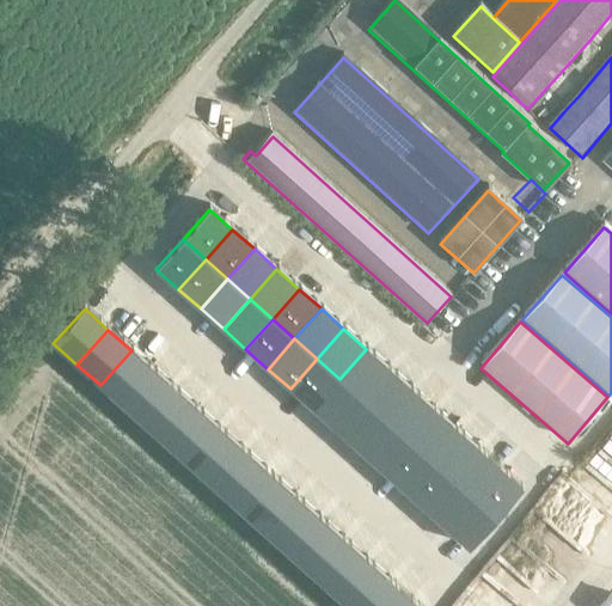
[(362,399),(389,369),(366,349),(340,379),(362,399)]
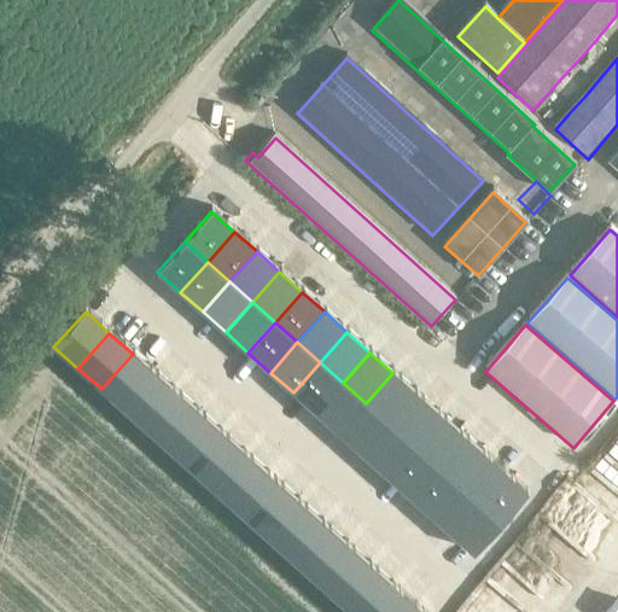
[(124,411),(157,376),(133,354),(101,389),(124,411)]
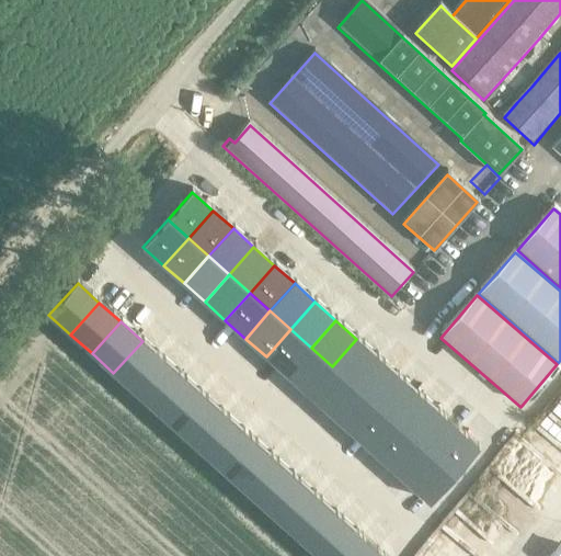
[(311,348),(290,329),(266,356),(286,375),(311,348)]
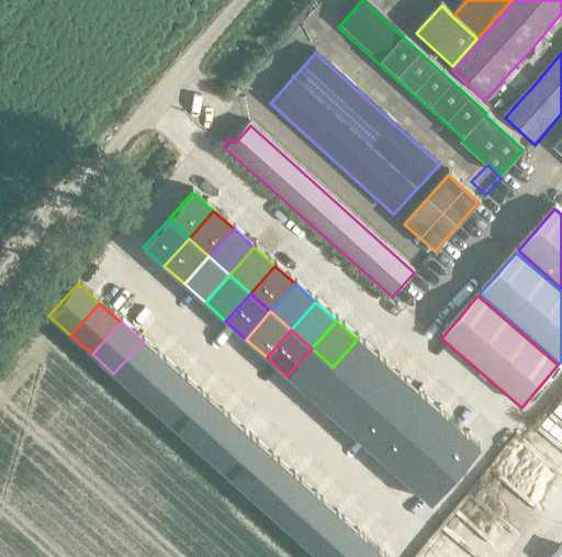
[(352,385),(378,357),(357,340),(333,367),(352,385)]
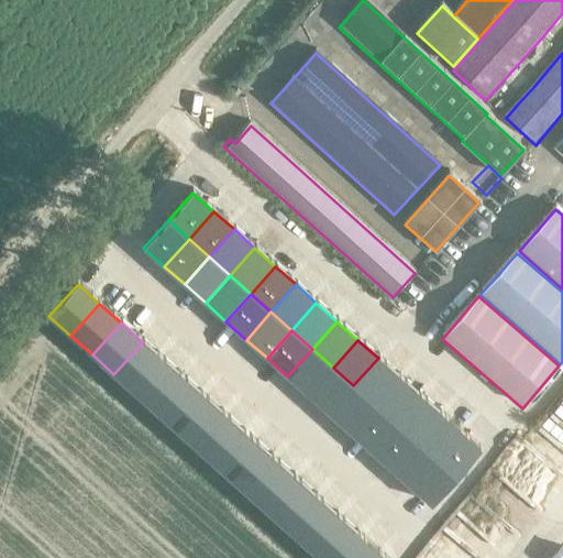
[(135,394),(164,361),(143,342),(113,374),(135,394)]
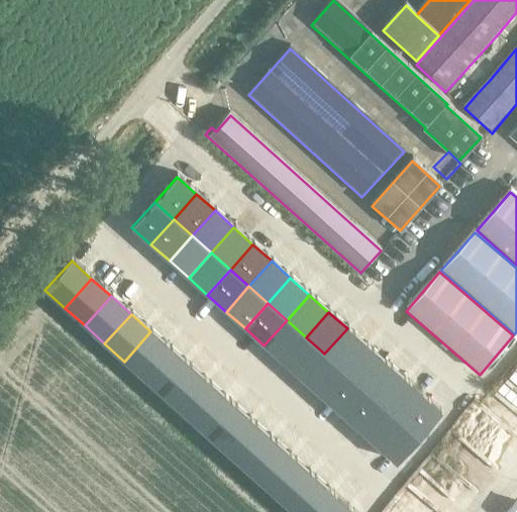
[(306,337),(287,320),(264,345),(283,363),(306,337)]
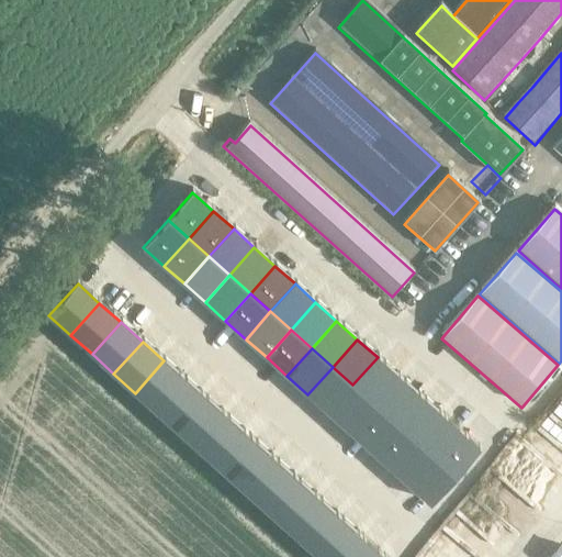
[(373,403),(397,376),(378,357),(352,385),(373,403)]
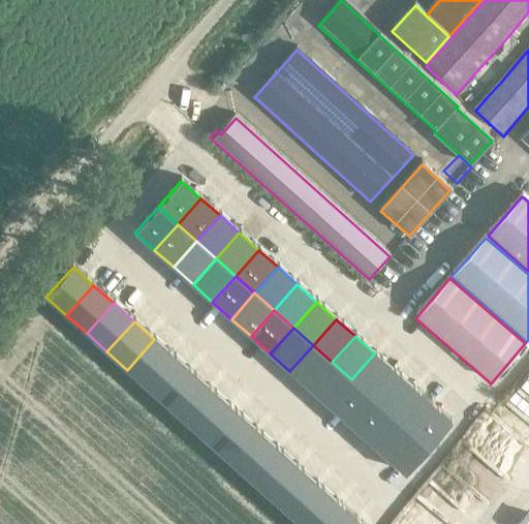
[(148,388),(175,358),(154,339),(127,370),(148,388)]
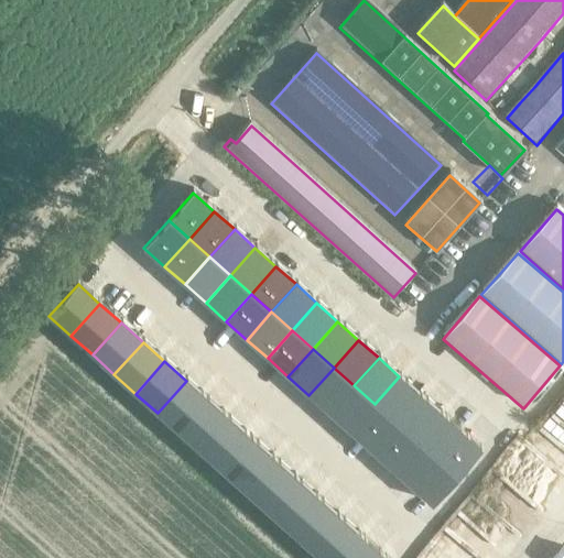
[(354,385),(334,368),(308,395),(329,414),(354,385)]
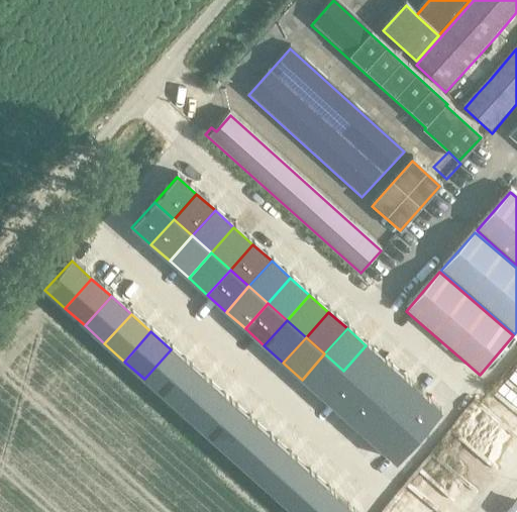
[(363,388),(385,363),(366,345),(343,371),(363,388)]
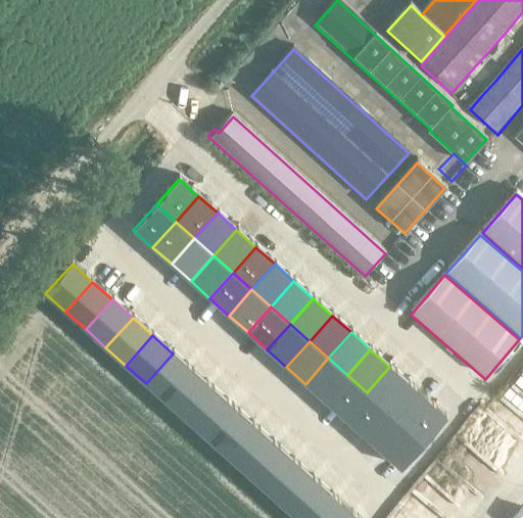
[(165,402),(193,371),(173,354),(146,383),(165,402)]
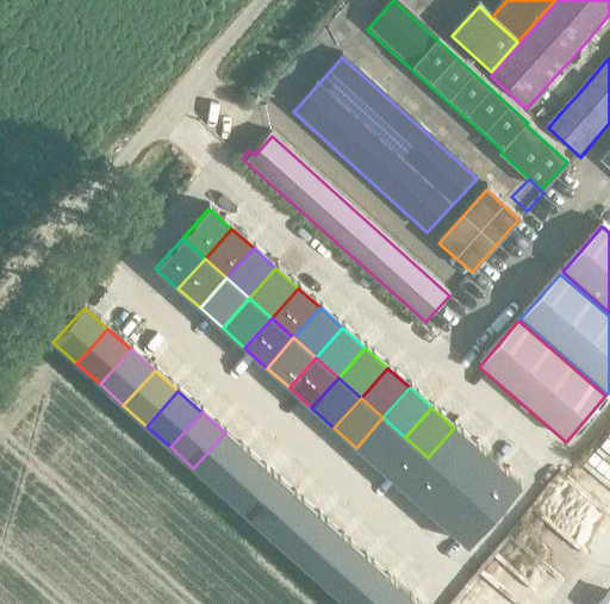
[(378,467),(405,437),(383,417),(356,448),(378,467)]
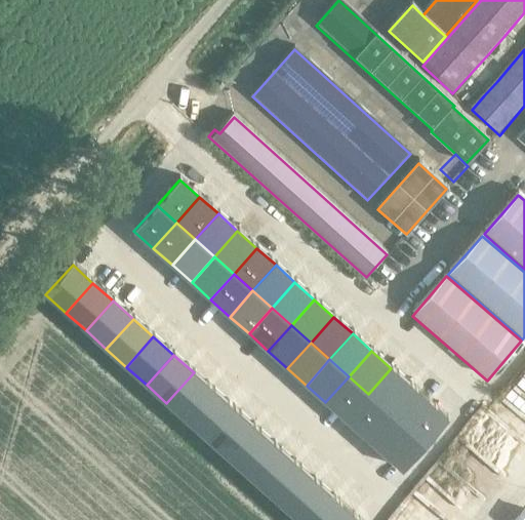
[(387,410),(410,385),(391,368),(368,394),(387,410)]
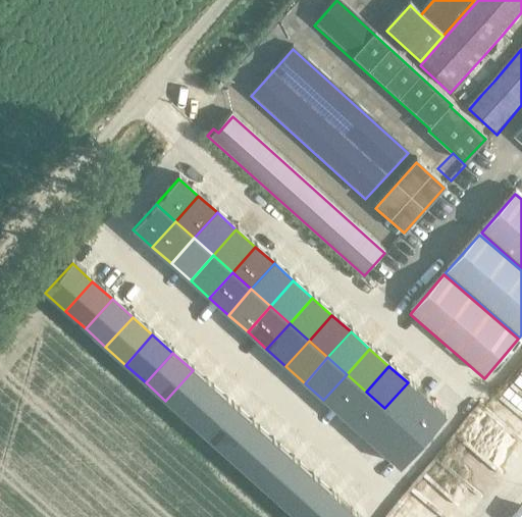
[(186,418),(212,389),(193,370),(165,401),(186,418)]
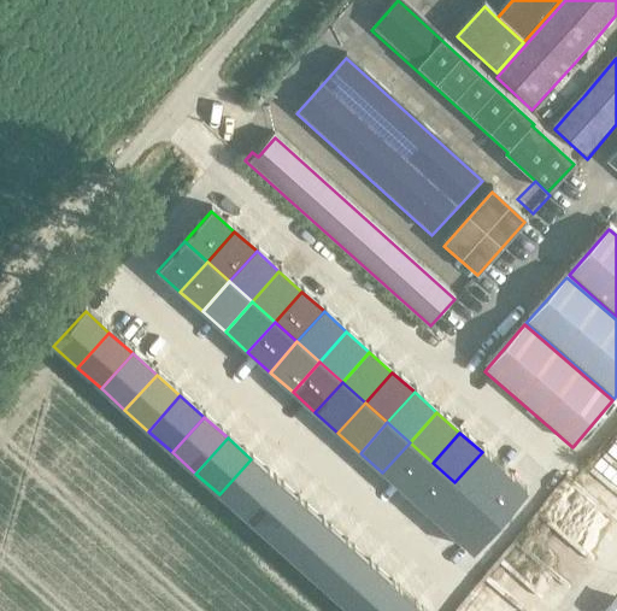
[(433,463),(410,442),(382,473),(405,493),(433,463)]
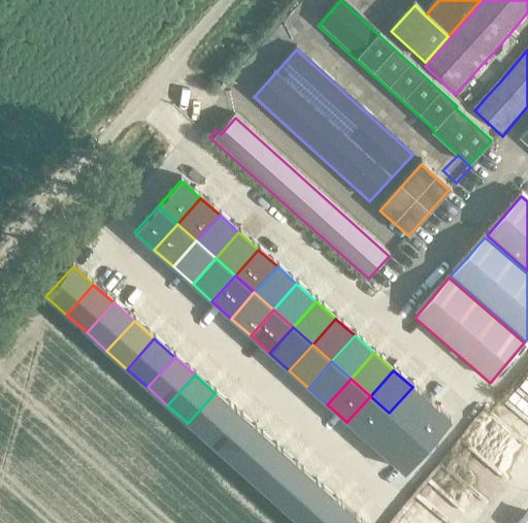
[(408,430),(431,404),(413,387),(389,413),(408,430)]
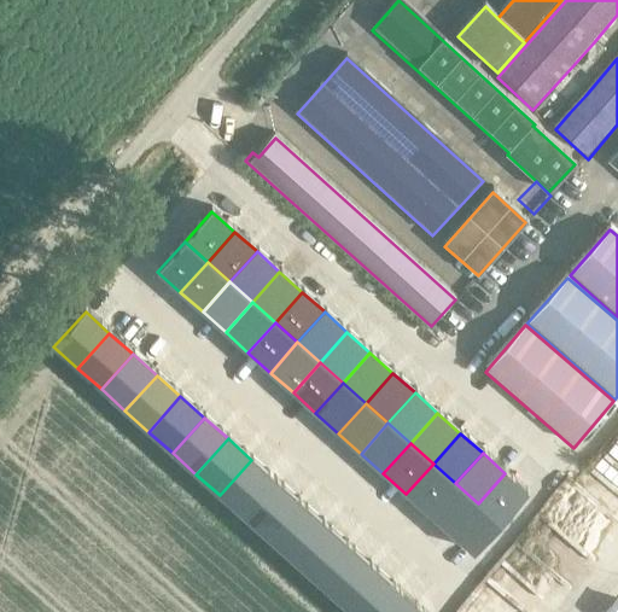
[(243,517),(275,481),(251,460),(220,495),(243,517)]
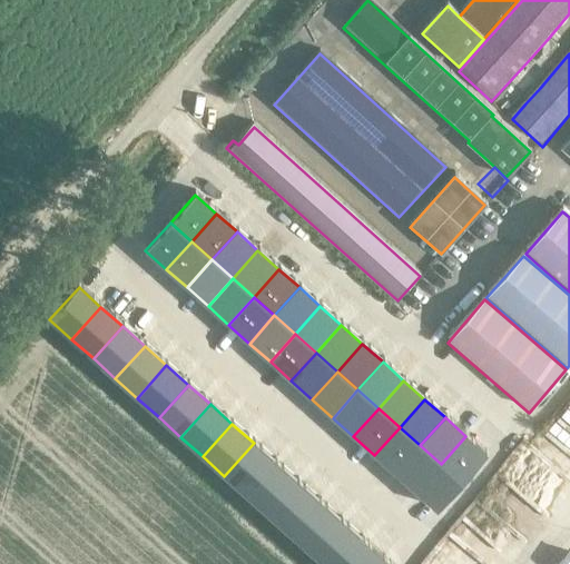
[(420,445),(400,427),(374,455),(395,473),(420,445)]
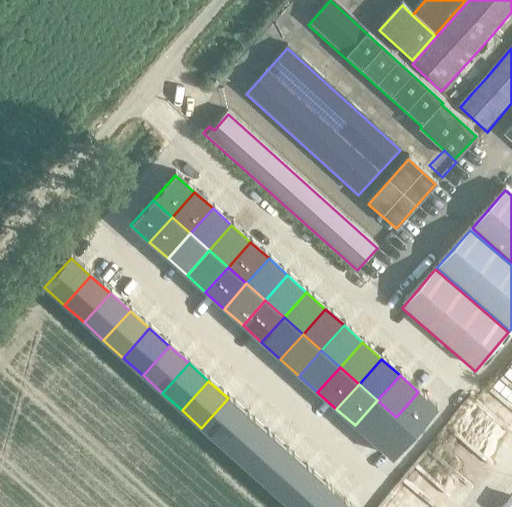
[(437,409),(418,392),(396,417),(415,434),(437,409)]
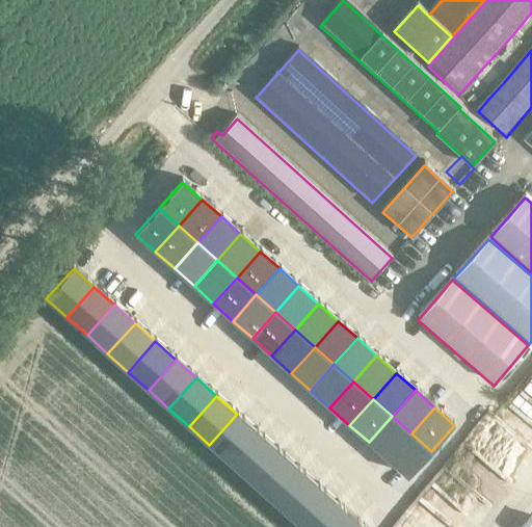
[(230,463),(257,432),(237,414),(209,445),(230,463)]
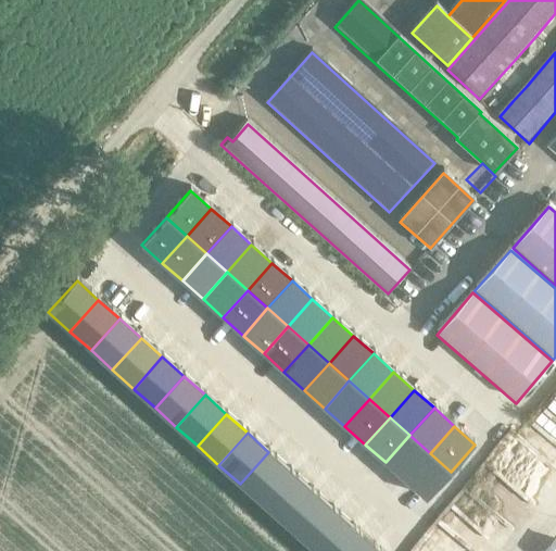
[(430,453),(409,435),(386,462),(405,480),(430,453)]
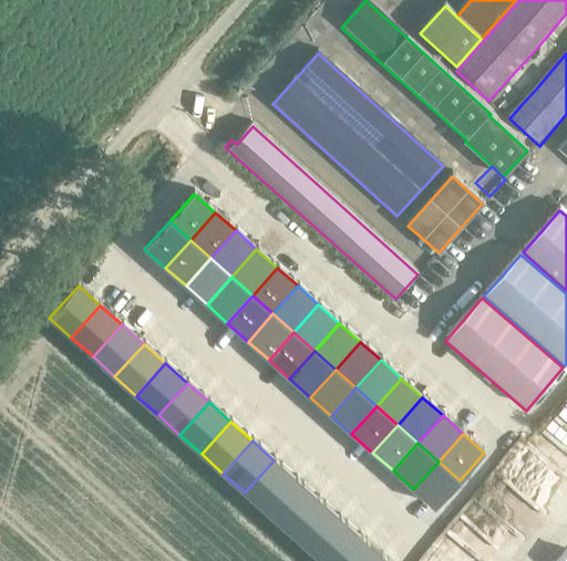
[(267,512),(296,479),(274,460),(245,492),(267,512)]
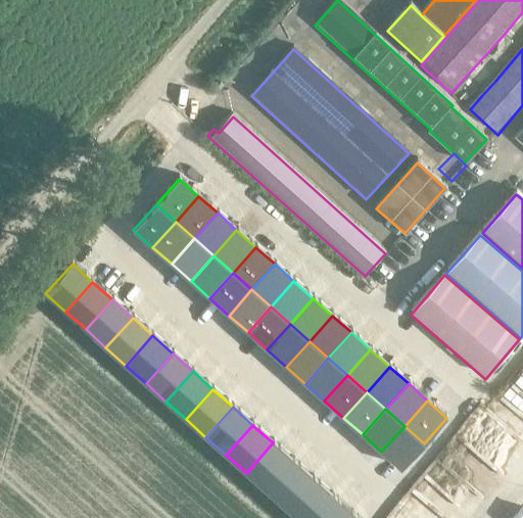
[(400,469),(424,443),(405,426),(381,452),(400,469)]
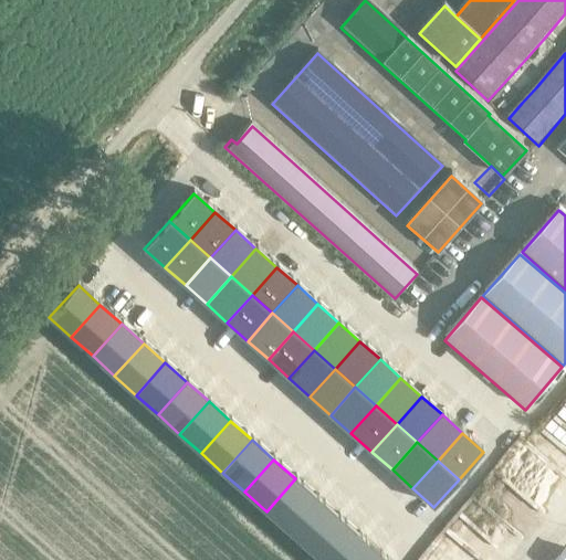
[(287,530),(317,498),(295,478),(266,511),(287,530)]
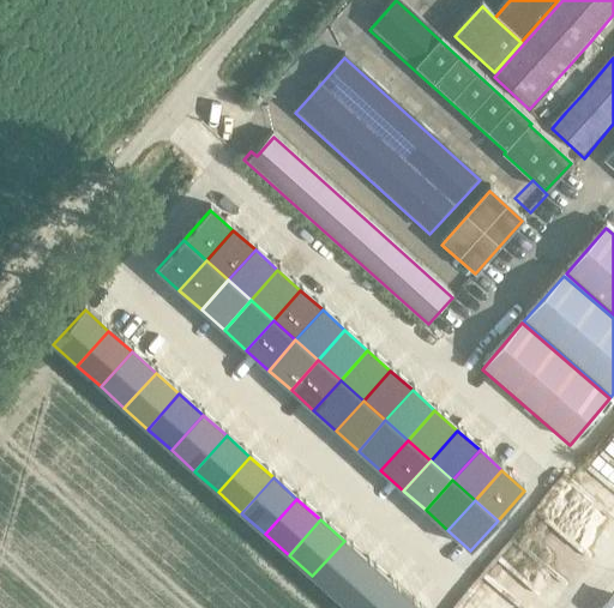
[(336,597),(367,561),(344,541),(312,576),(336,597)]
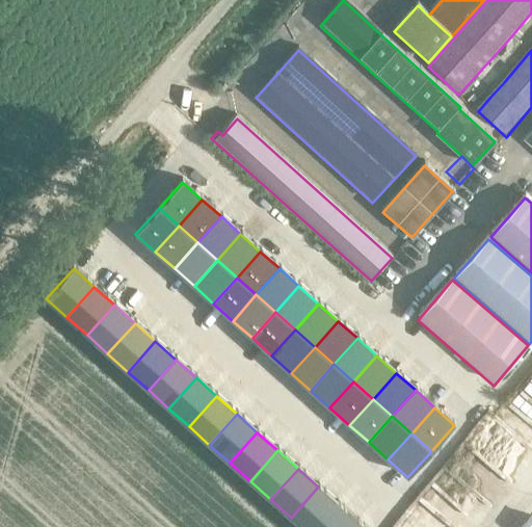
[(319,526),(339,505),(318,486),(291,518),(300,526),(319,526)]
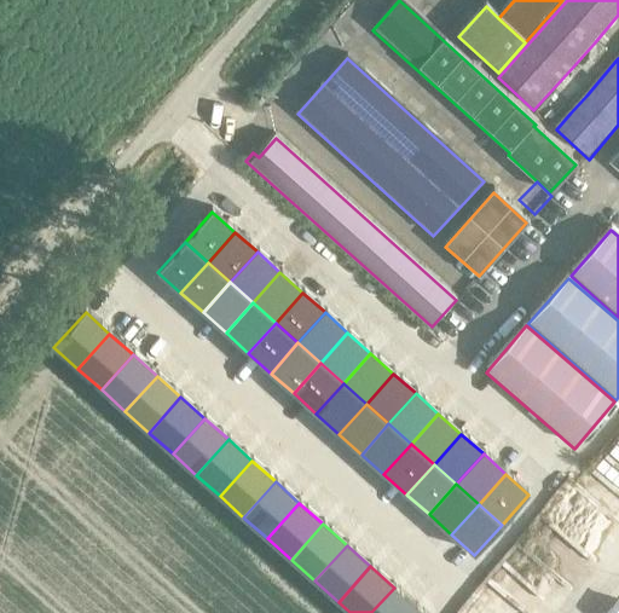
[(414,612),(417,608),(394,588),(371,612),(414,612)]
